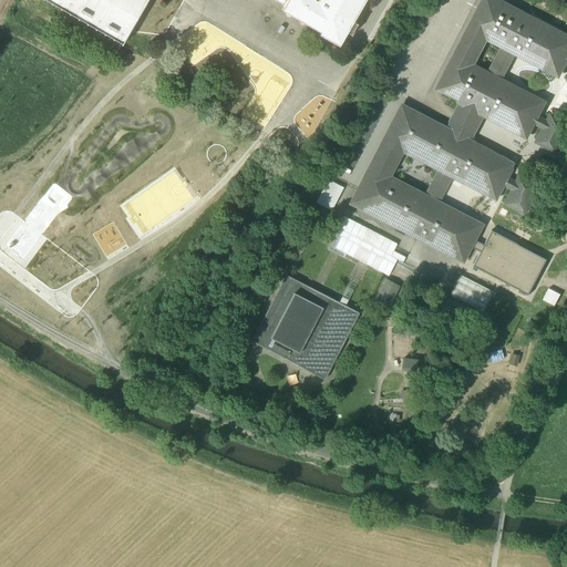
[(147,0),(45,0),(122,44),(147,0)]
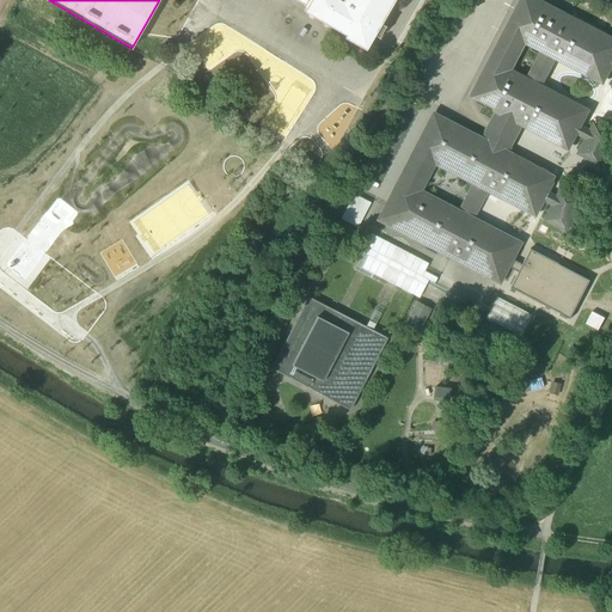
[(295,0),(307,6),(304,12),(346,36),(344,38),(366,50),(374,36),(379,38),(386,28),(381,24),(395,0),(295,0)]
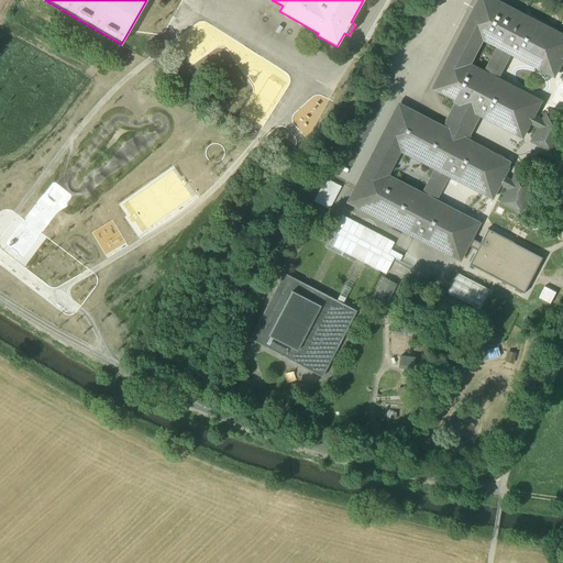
[(477,224),(435,202),(449,175),(492,197),(498,184),(501,177),(509,163),(466,141),(481,114),(523,136),(530,123),(533,117),(541,102),(498,80),(512,53),(554,75),(562,62),(562,58),(562,36),(493,0),(481,0),(434,88),(459,100),(444,130),(399,107),(349,202),(460,260),(466,245),(470,239),(477,224)]
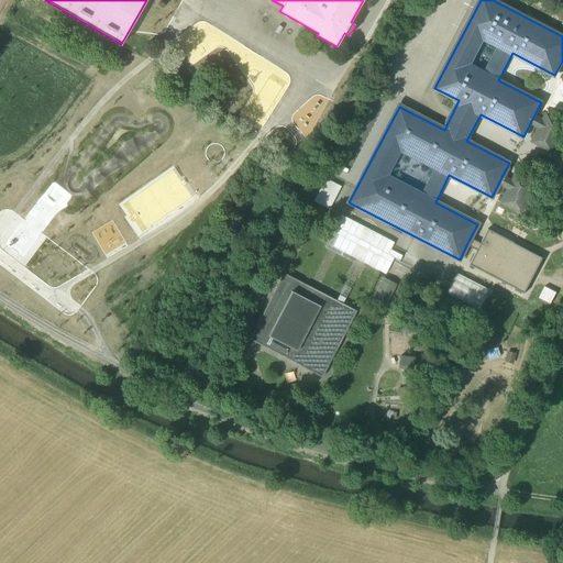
[(562,122),(547,114),(543,122),(533,117),(530,123),(540,128),(533,141),(553,152),(562,131),(562,122)]
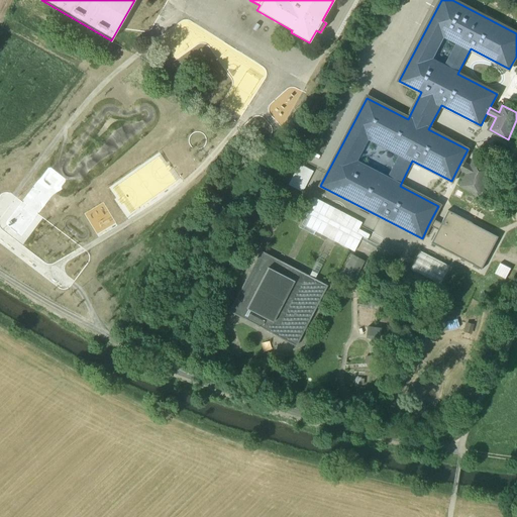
[(473,161),(470,168),(460,163),(457,169),(467,173),(460,186),(479,195),(491,170),(473,161)]
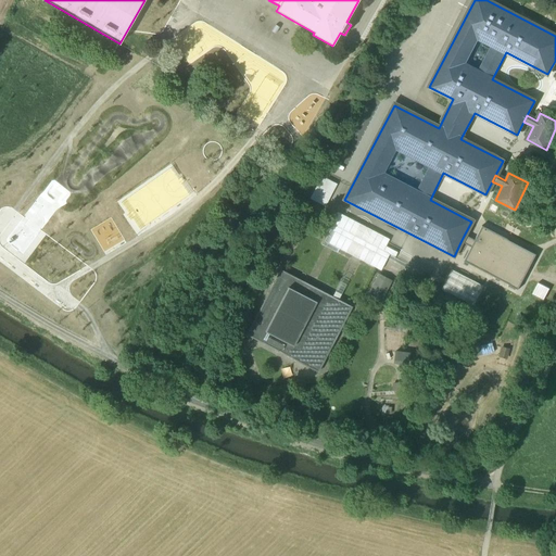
[(311,199),(326,206),(337,185),(323,177),(311,199)]
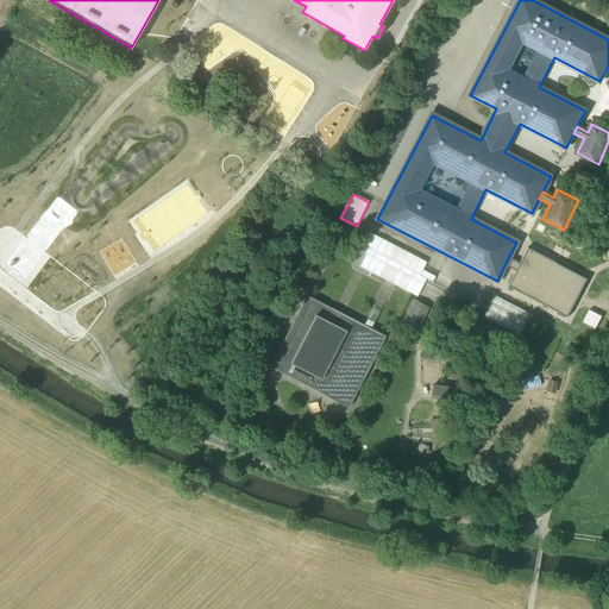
[(588,278),(528,249),(520,264),(508,258),(504,265),(516,271),(508,287),(567,318),(588,278)]
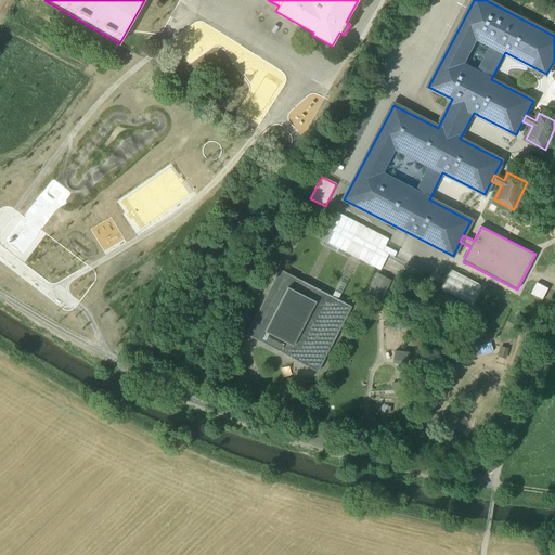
[(352,307),(280,269),(246,335),(318,372),(352,307)]
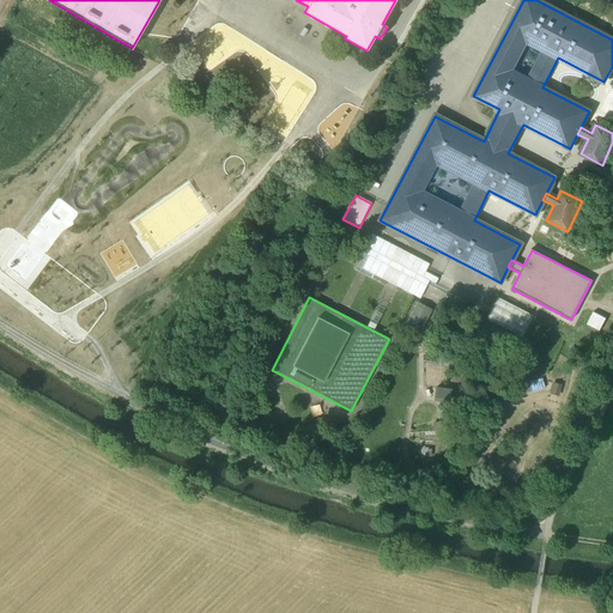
[(487,320),(522,337),(533,316),(498,298),(487,320)]
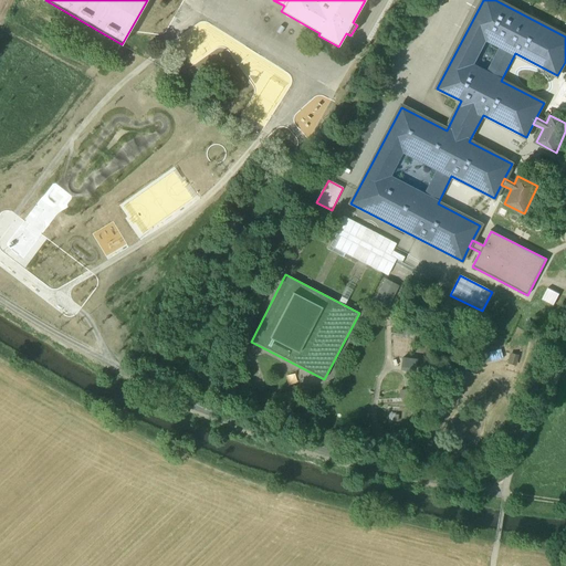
[(373,305),(386,312),(397,289),(385,282),(373,305)]
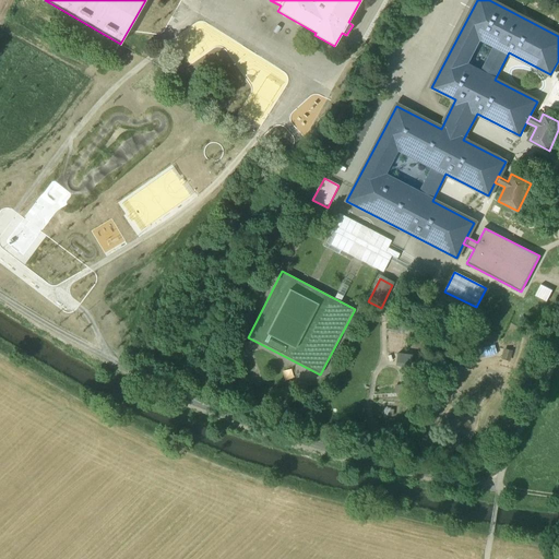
[(479,313),(463,305),(459,313),(475,322),(479,313)]
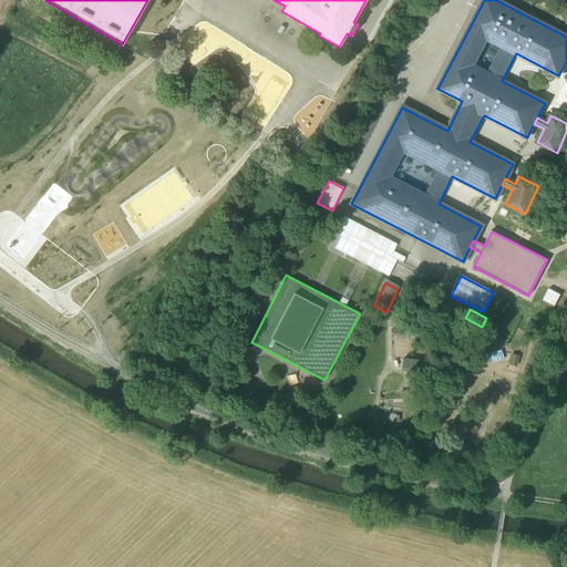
[(516,367),(518,358),(511,356),(508,364),(516,367)]
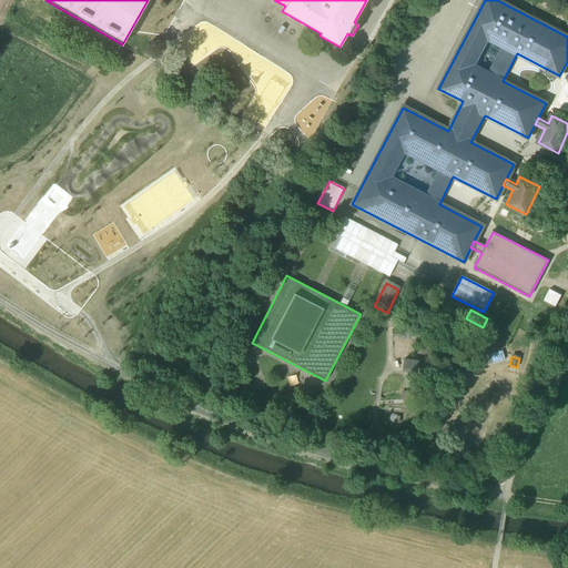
[(395,417),(408,417),(408,407),(396,407),(396,403),(391,403),(391,414),(395,414),(395,417)]
